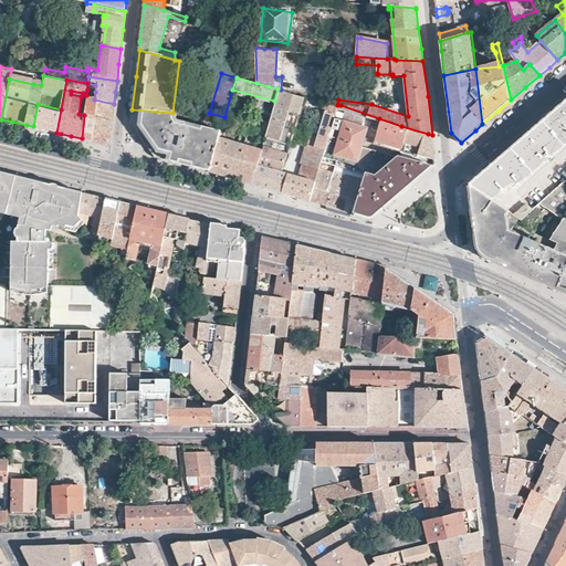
[(292,144),(293,140),(294,136),(292,135),(292,130),(302,96),(302,95),(281,90),(278,88),(274,101),(265,134),(289,143),(292,144)]
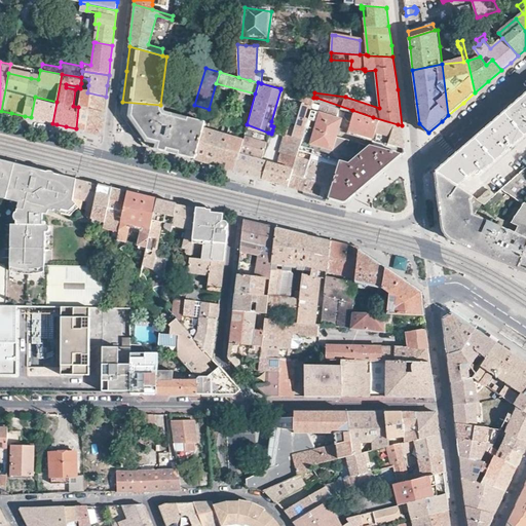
[(87,92),(80,91),(78,107),(76,128),(81,129),(85,130),(86,115),(87,92)]
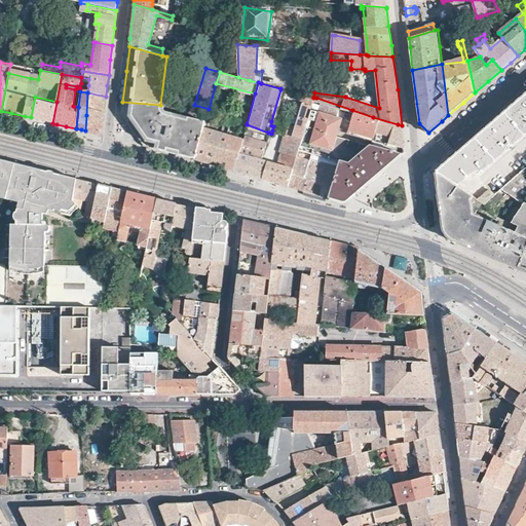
[(105,107),(106,97),(87,92),(86,115),(103,119),(105,107)]
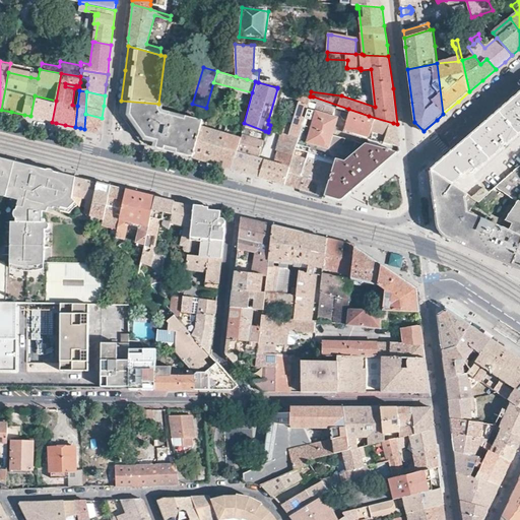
[(291,100),(281,133),(298,136),(307,106),(309,95),(297,92),(296,99),(295,101),(291,100)]
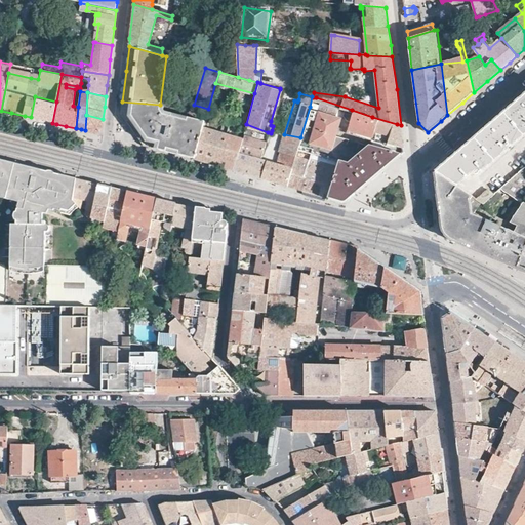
[(524,94),(523,96),(511,107),(490,124),(454,156),(435,173),(457,186),(473,172),(474,173),(477,170),(478,171),(480,170),(481,171),(524,134),(524,94)]
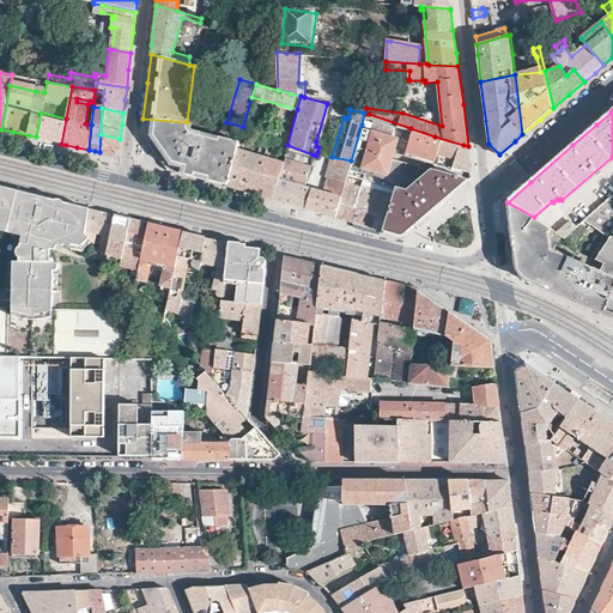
[(61,144),(66,119),(41,113),(36,137),(47,140),(61,144)]
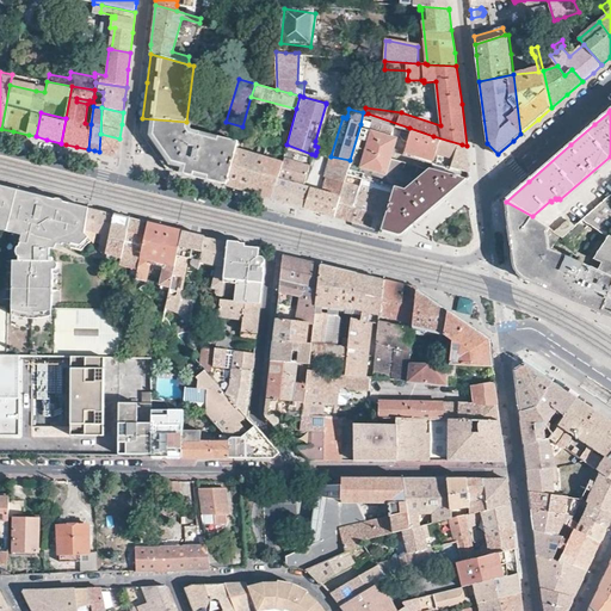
[(236,149),(239,141),(187,128),(186,127),(186,122),(142,118),(141,131),(167,168),(192,176),(226,185),(236,149)]
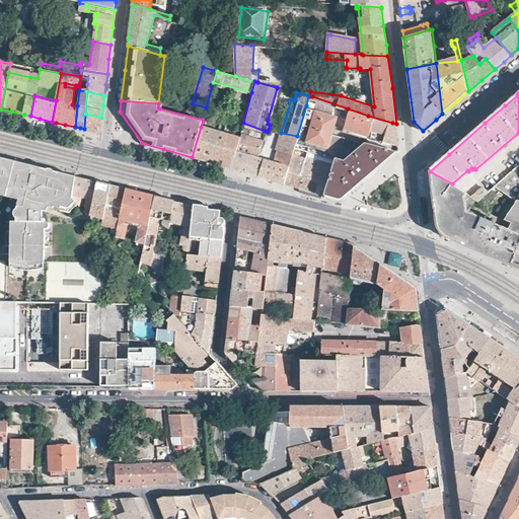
[(338,114),(306,105),(297,136),(295,144),(298,145),(308,148),(336,155),(326,193),(342,197),(344,197),(345,197),(346,196),(347,196),(396,153),(334,130),(338,114)]
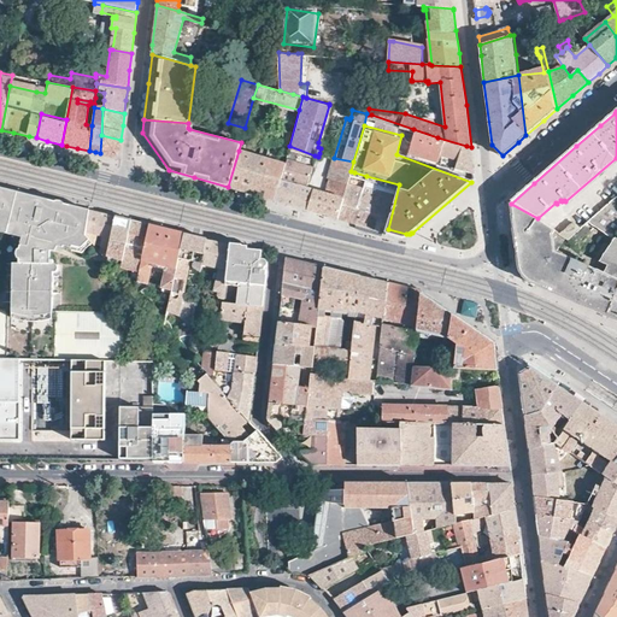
[(472,159),(471,147),(466,146),(438,137),(413,129),(406,153),(413,156),(463,174),(465,171),(474,170),(472,159)]
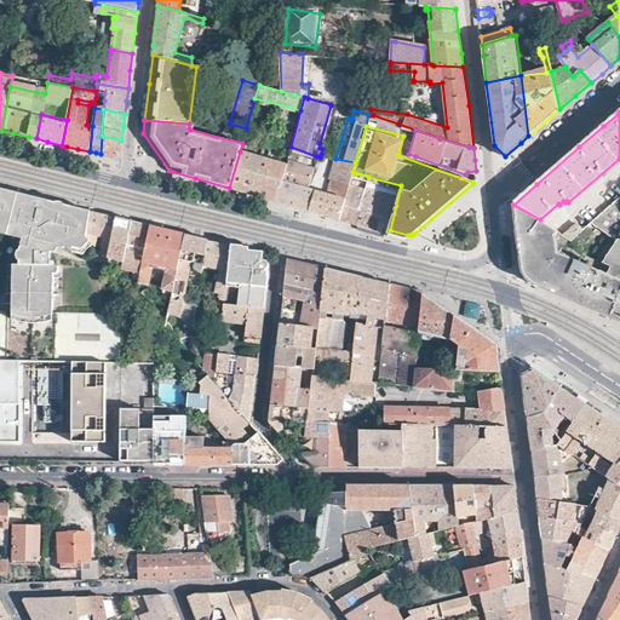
[(121,141),(102,136),(101,154),(119,159),(120,158),(120,149),(121,141)]
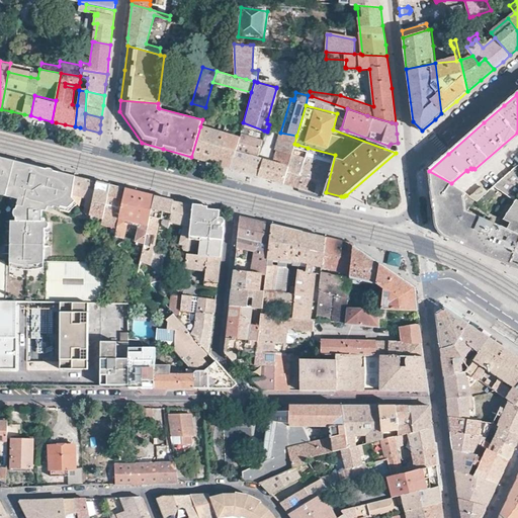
[(236,150),(258,156),(264,131),(243,122),(240,137),(236,150)]
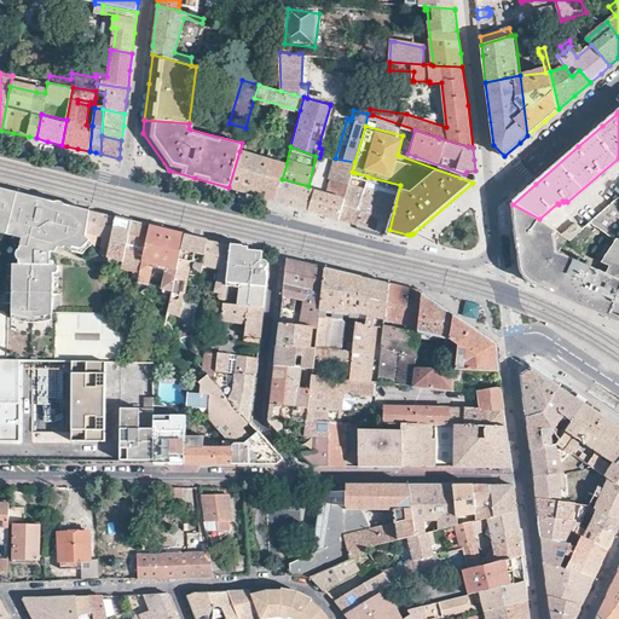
[(287,163),(239,151),(229,187),(250,192),(276,200),(282,179),(287,163)]
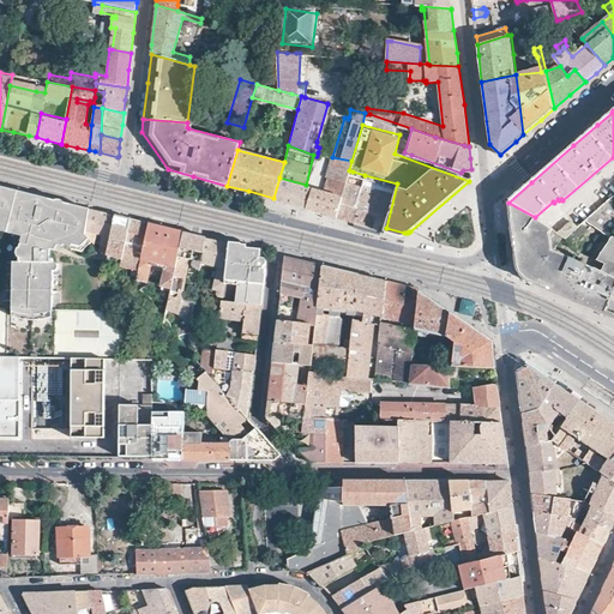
[(351,161),(332,157),(329,174),(330,175),(347,180),(349,170),(351,161)]
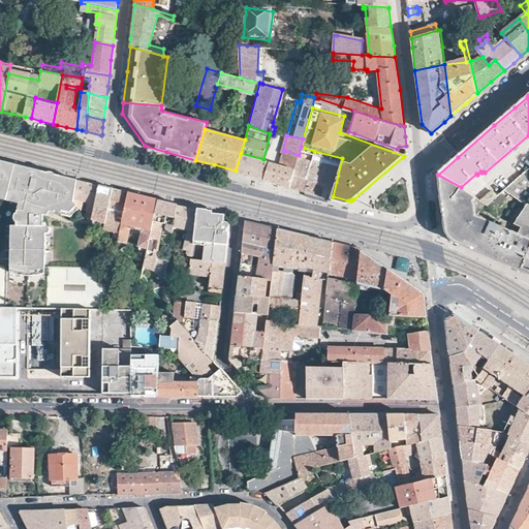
[(299,155),(296,167),(290,185),(298,187),(308,189),(310,179),(307,178),(309,167),(312,158),(302,156),(304,148),(301,147),(299,155)]
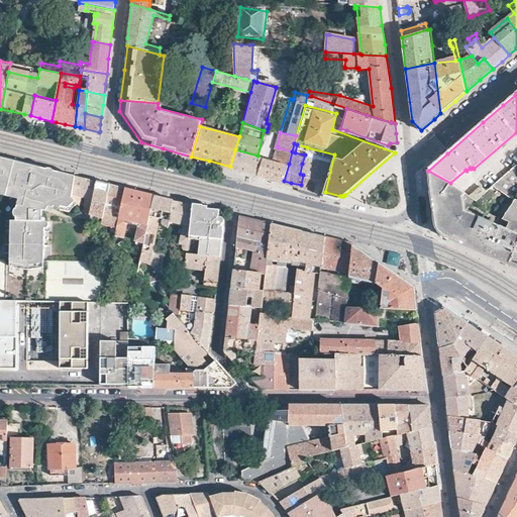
[(292,151),(278,147),(274,160),(289,164),(292,151)]
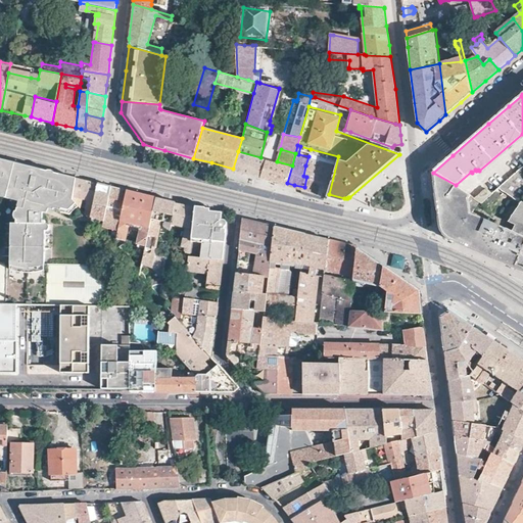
[(308,156),(305,165),(320,170),(315,190),(321,192),(329,194),(338,156),(311,149),(308,156)]
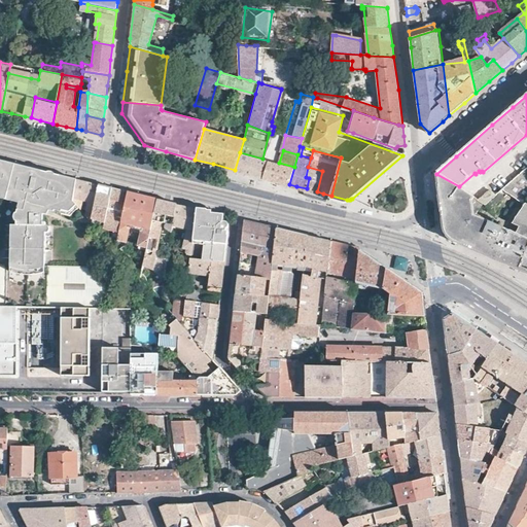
[(264,177),(268,160),(262,159),(240,152),(235,170),(245,172),(264,177)]
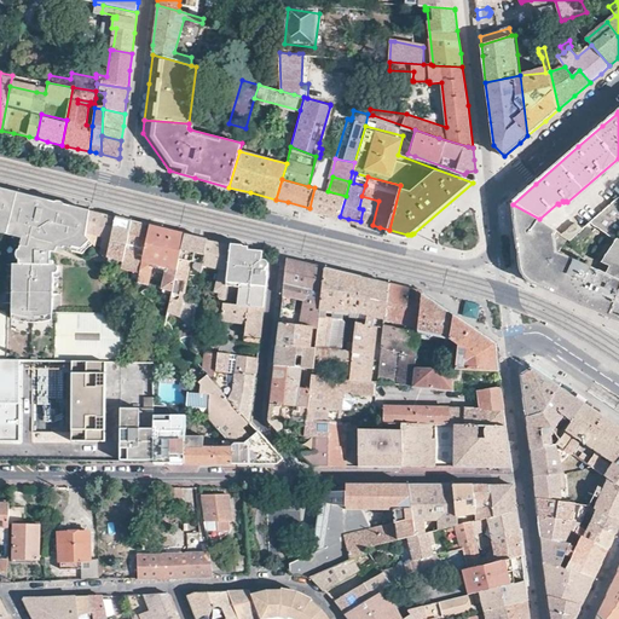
[(106,363),(113,363),(123,363),(123,359),(145,359),(144,358),(144,357),(143,356),(143,354),(108,314),(108,313),(50,312),(52,265),(46,265),(47,252),(50,242),(86,252),(93,244),(86,237),(90,210),(73,206),(17,192),(0,187),(0,230),(22,236),(18,250),(18,262),(12,262),(12,310),(0,310),(0,358),(19,359),(74,362),(86,362),(106,363)]
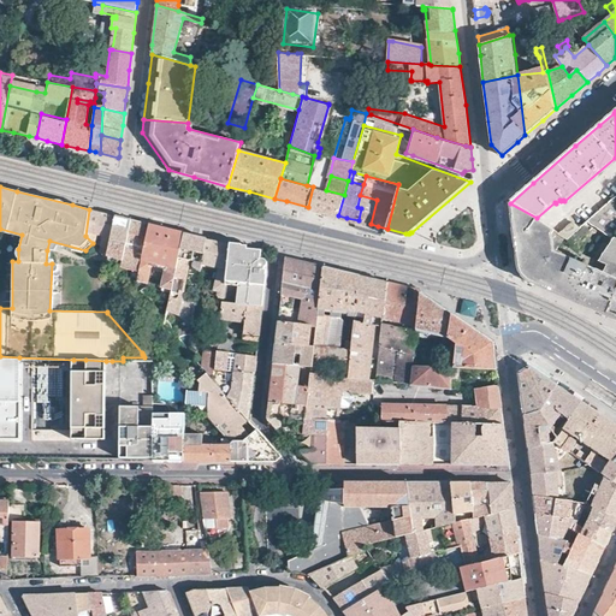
[(344,195),(326,190),(313,187),(308,207),(314,209),(327,212),(338,215),(344,195)]
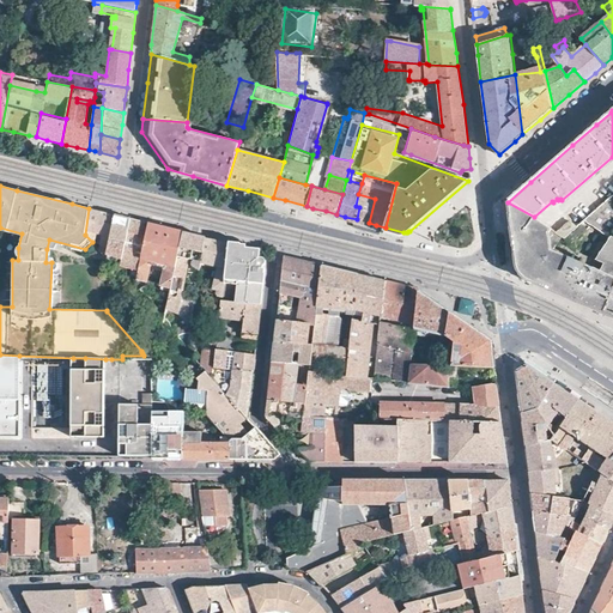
[(375,199),(358,194),(356,206),(359,207),(357,219),(362,220),(369,223),(375,199)]
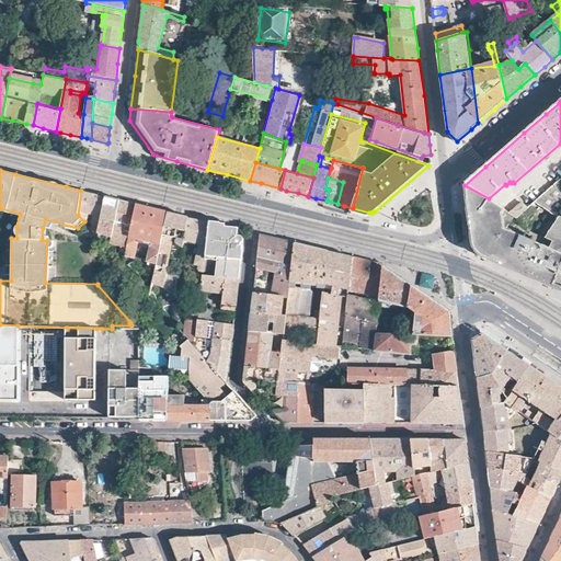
[(560,209),(560,179),(528,207),(517,217),(545,237),(551,240),(547,249),(533,242),(533,241),(517,233),(517,236),(503,228),(501,214),(504,208),(489,198),(465,185),(472,243),(472,244),(472,247),(473,248),(474,249),(474,250),(476,252),(478,253),(480,254),(483,255),(485,256),(514,270),(560,290),(560,216),(558,215),(560,209)]
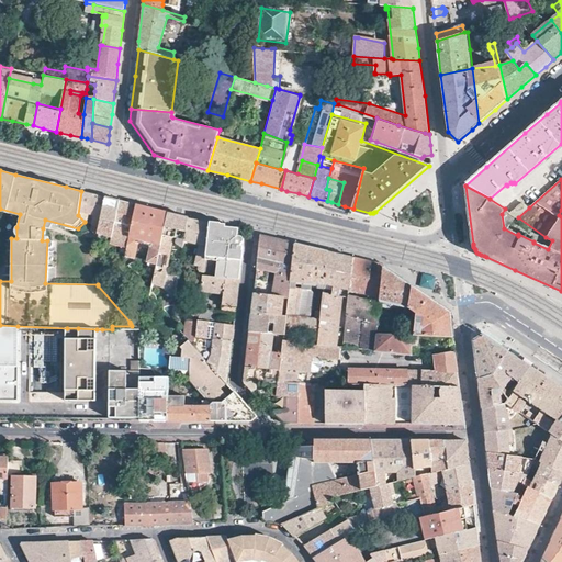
[(78,215),(85,222),(86,224),(88,213),(93,214),(90,228),(97,236),(98,235),(105,197),(93,194),(81,191),(78,215)]
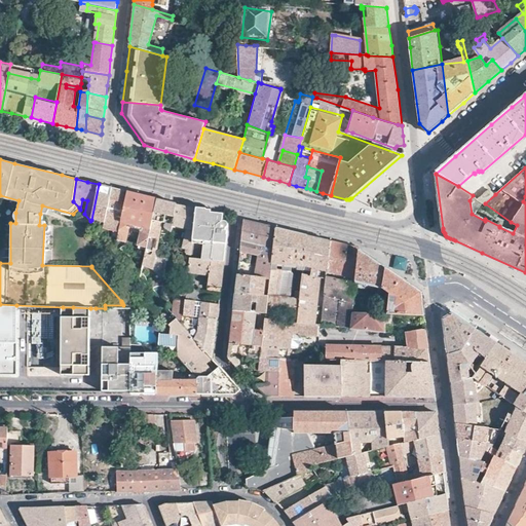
[(106,186),(99,184),(91,220),(105,223),(112,187),(106,186)]
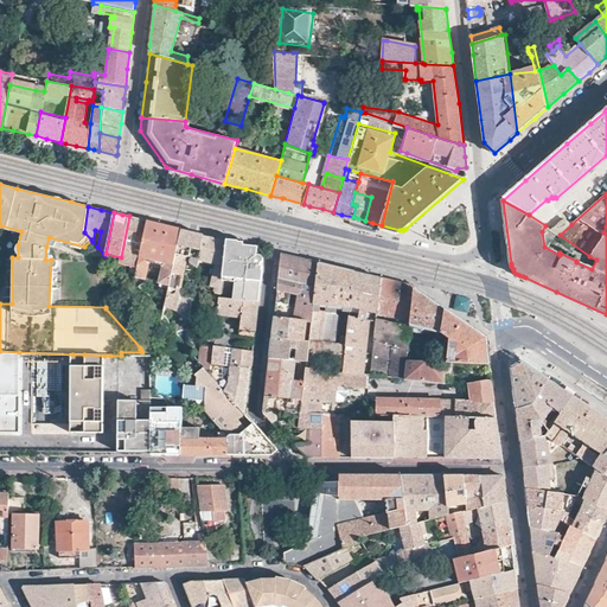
[(139,218),(129,216),(121,257),(120,264),(129,267),(127,280),(133,287),(134,281),(146,221),(139,218)]
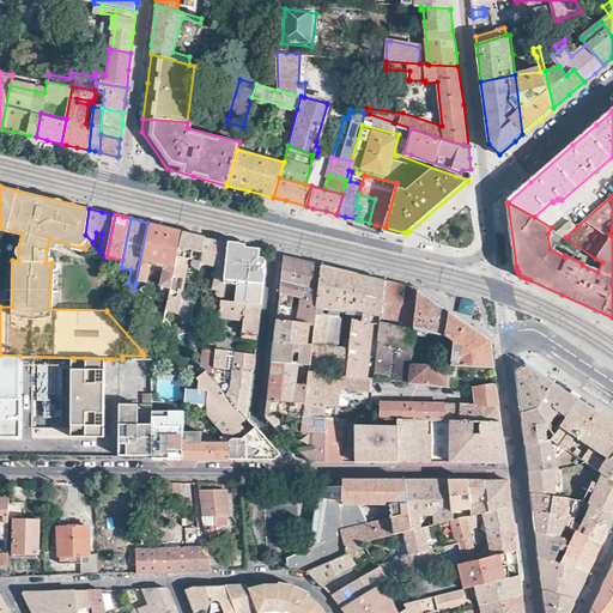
[(558,232),(565,237),(577,226),(572,223),(570,222),(558,232)]
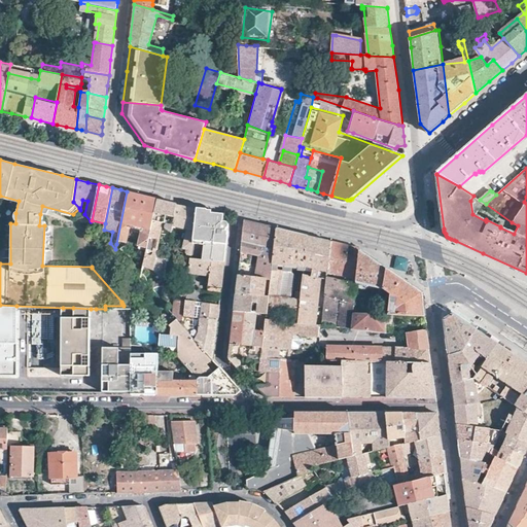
[(143,196),(127,191),(116,244),(125,246),(130,225),(142,229),(138,249),(146,251),(157,199),(143,196)]
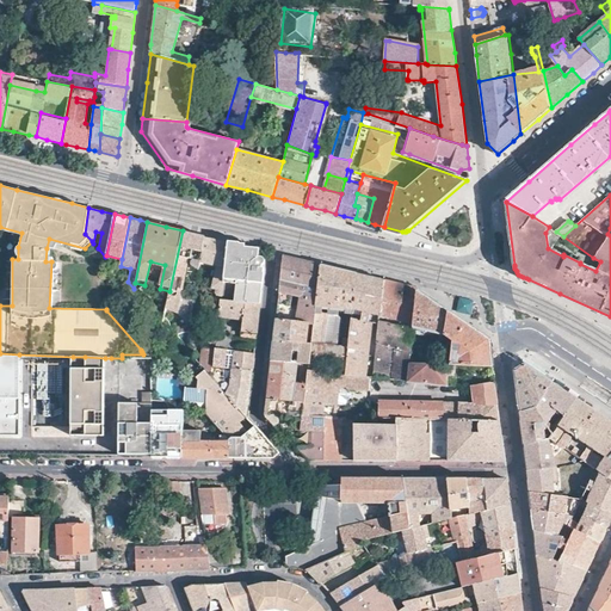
[(162,321),(176,335),(179,334),(177,325),(189,259),(193,260),(192,263),(193,264),(193,265),(195,266),(196,266),(201,267),(202,261),(205,236),(201,235),(191,233),(183,230),(170,291),(164,313),(162,321)]
